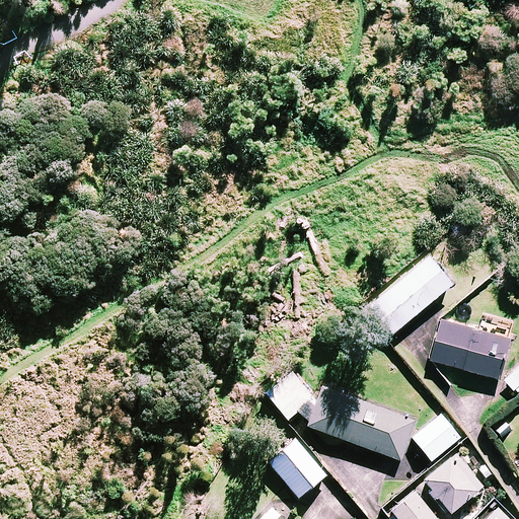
[(452,285),(429,257),(369,307),(392,335),(452,285)]
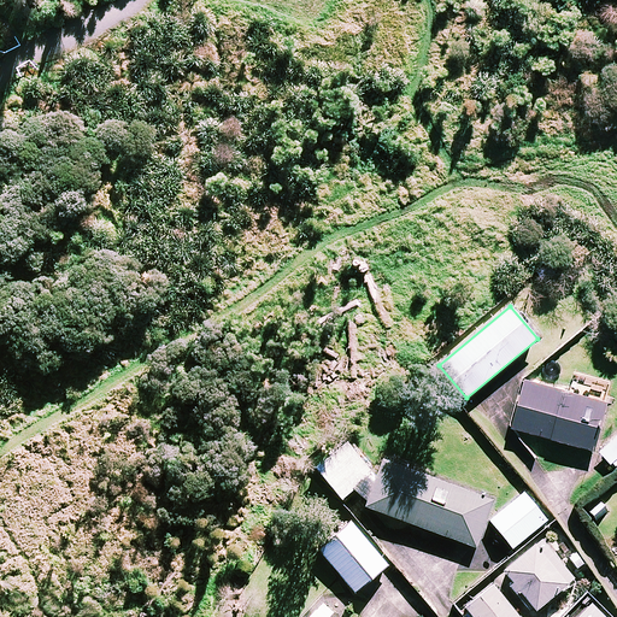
[(609,399),(526,377),(513,425),(595,447),(609,399)]
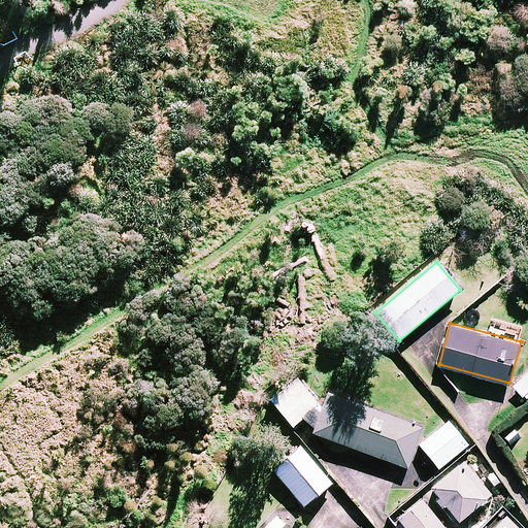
[(527,391),(527,371),(514,385),(523,395),(527,391)]
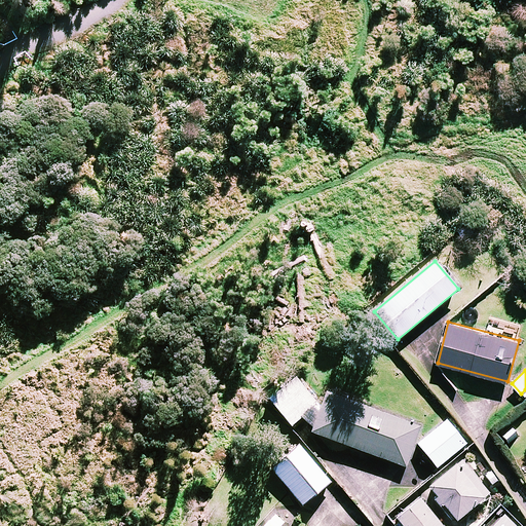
[(317,404),(295,376),(268,398),(291,425),(317,404)]
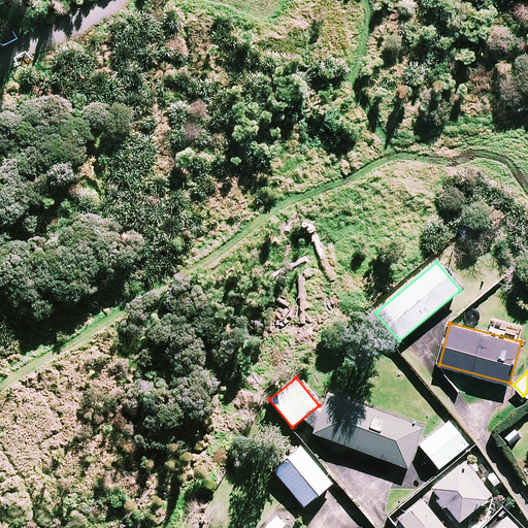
[(423,425),(332,391),(316,435),(406,469),(423,425)]
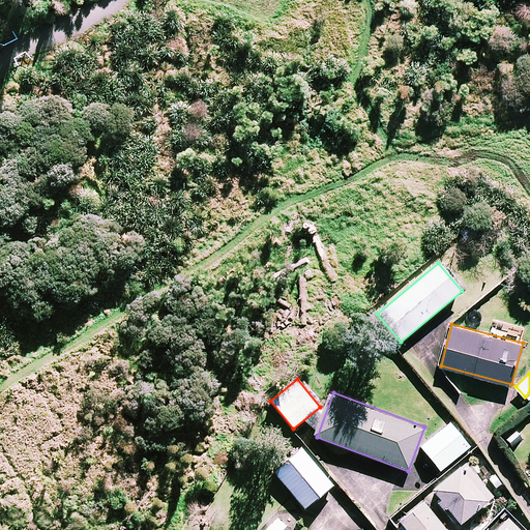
[(470,447),(450,423),(421,447),(440,471),(470,447)]
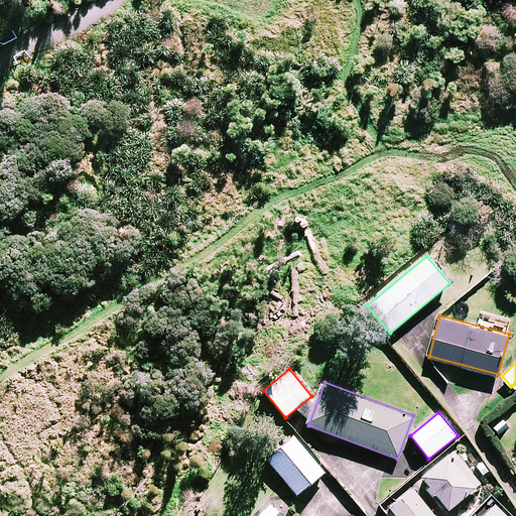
[(324,473),(292,435),(265,458),(297,495),(324,473)]
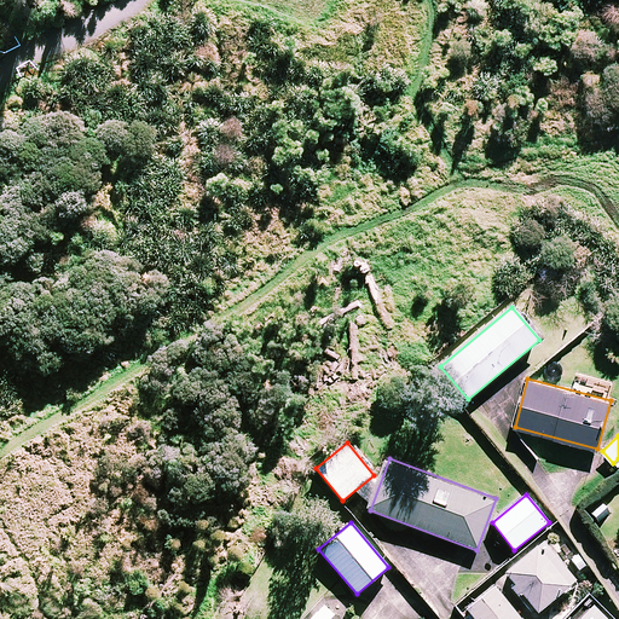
[(574,580),(542,542),(505,573),(538,612),(574,580)]
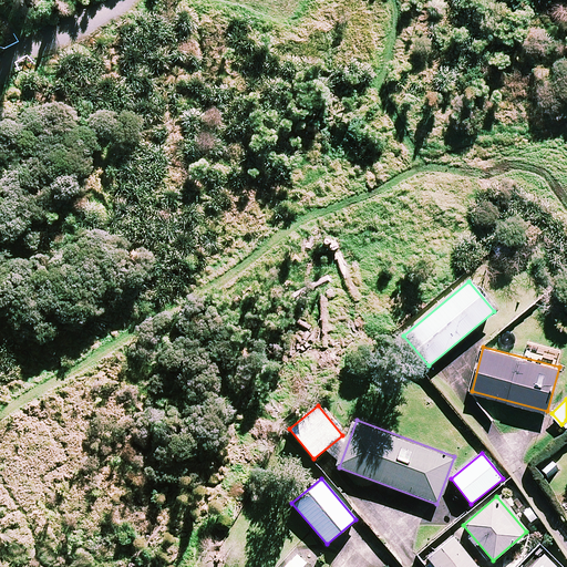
[(477,566),(454,537),(424,560),(429,566),(477,566)]
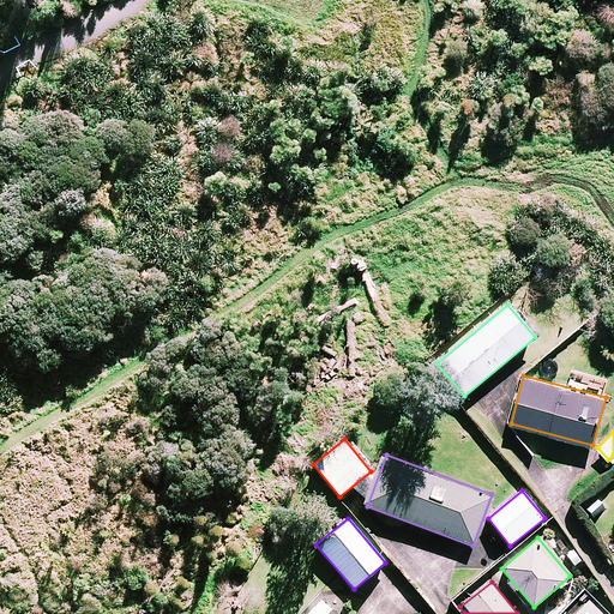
[(336,613),(319,599),(305,613),(336,613)]
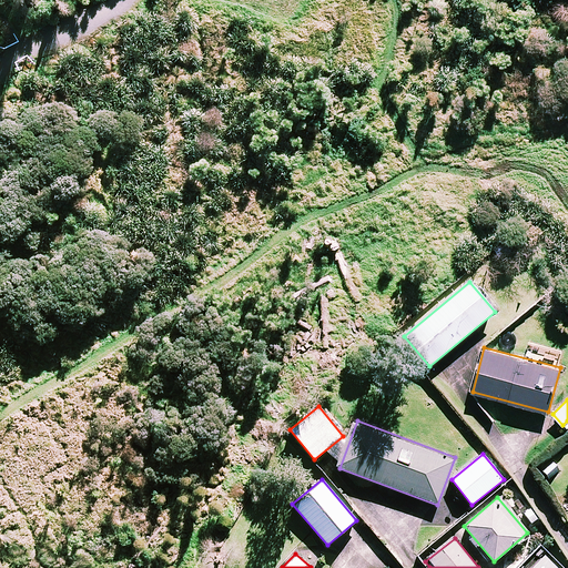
[(556,567),(543,555),(528,567),(556,567)]
